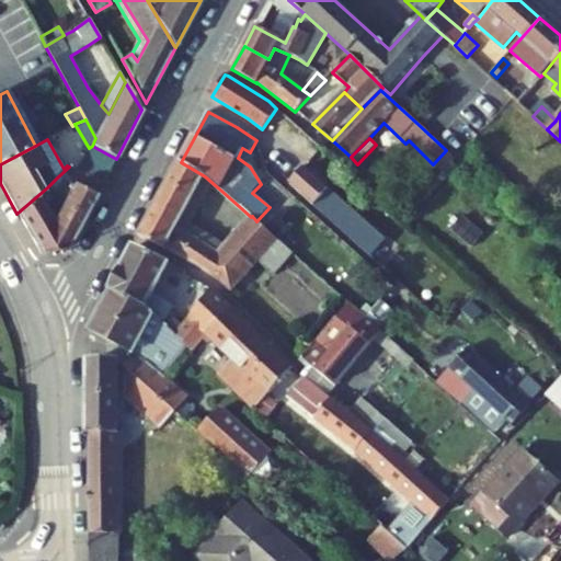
[(109,172),(116,159),(92,146),(89,148),(89,149),(83,158),(109,172)]
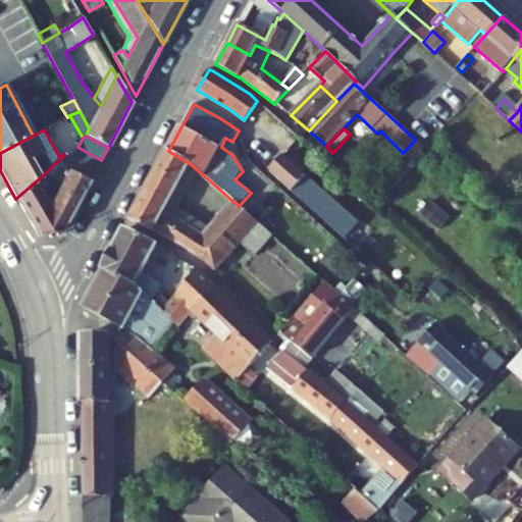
[(77,147),(71,159),(95,172),(101,160),(77,147)]
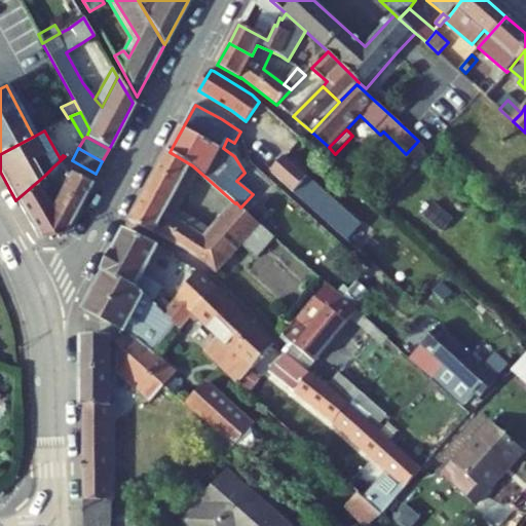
[(257,257),(275,237),(240,208),(236,202),(235,203),(212,230),(209,232),(217,240),(214,245),(166,213),(183,183),(192,165),(170,152),(132,222),(155,234),(200,258),(217,273),(242,245),(257,257)]
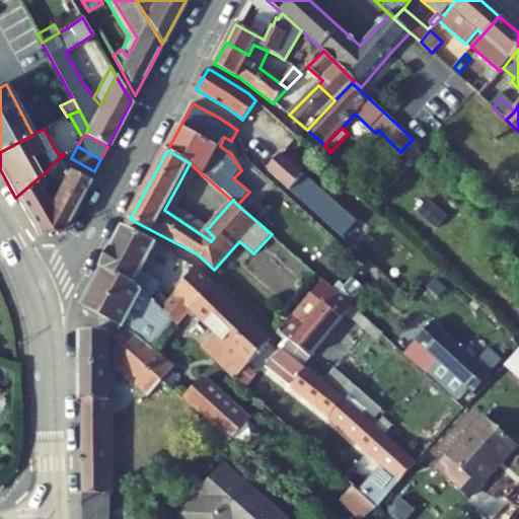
[(53,164),(88,182),(94,171),(71,158),(64,154),(53,164)]
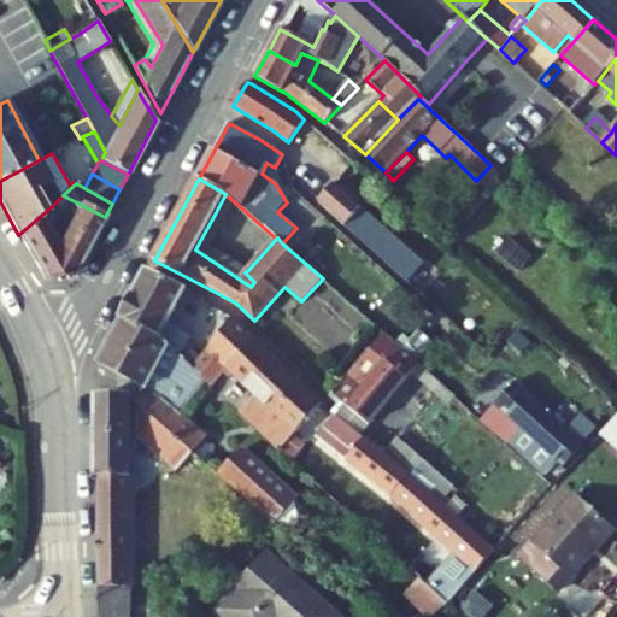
[(406,282),(423,265),(335,184),(321,201),(318,203),(406,282)]
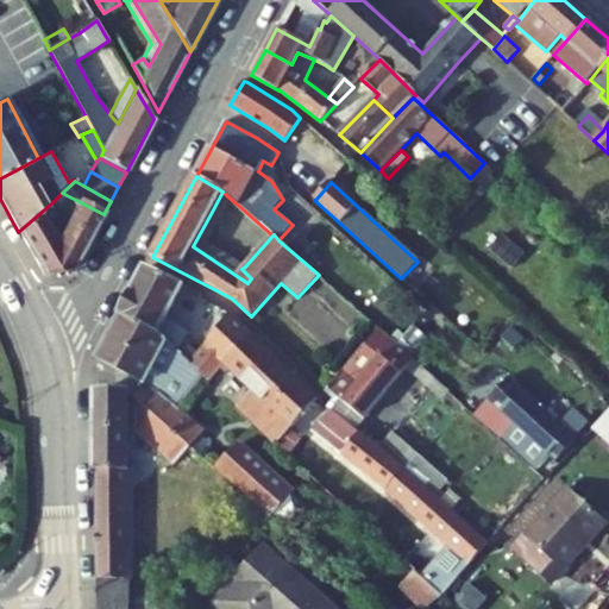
[(208,243),(232,200),(223,192),(212,212),(193,246),(248,283),(251,278),(242,269),(245,267),(208,243)]
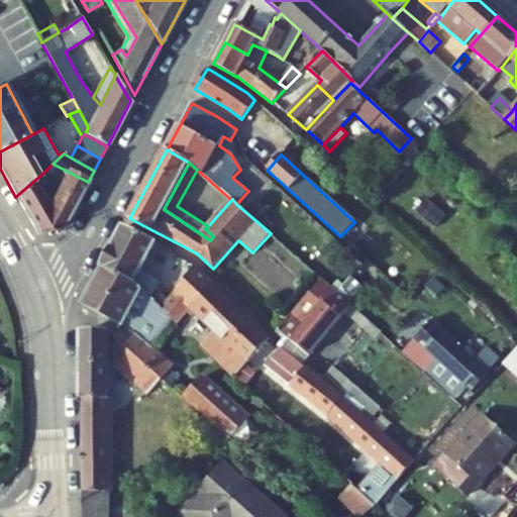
[(61,230),(88,182),(53,164),(49,167),(43,173),(48,181),(60,187),(47,208),(61,230)]
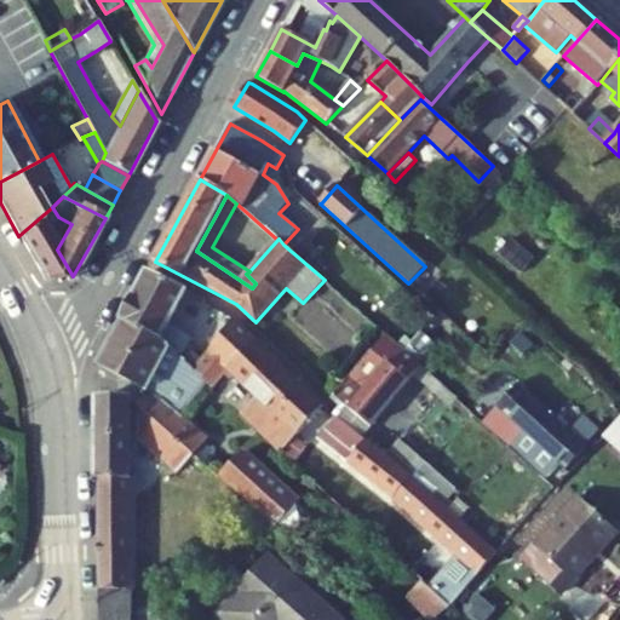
[(52,207),(18,236),(45,281),(72,277),(73,276),(57,250),(72,224),(58,217),(52,207)]
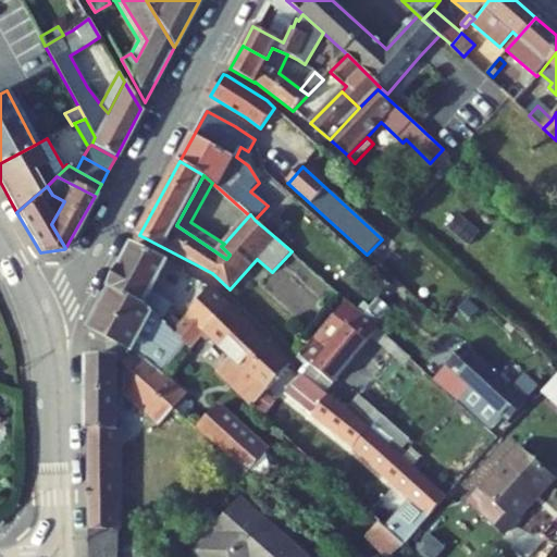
[(203,333),(226,304),(210,287),(181,324),(169,313),(174,306),(152,292),(169,262),(134,245),(111,288),(153,311),(187,346),(190,348),(203,333)]
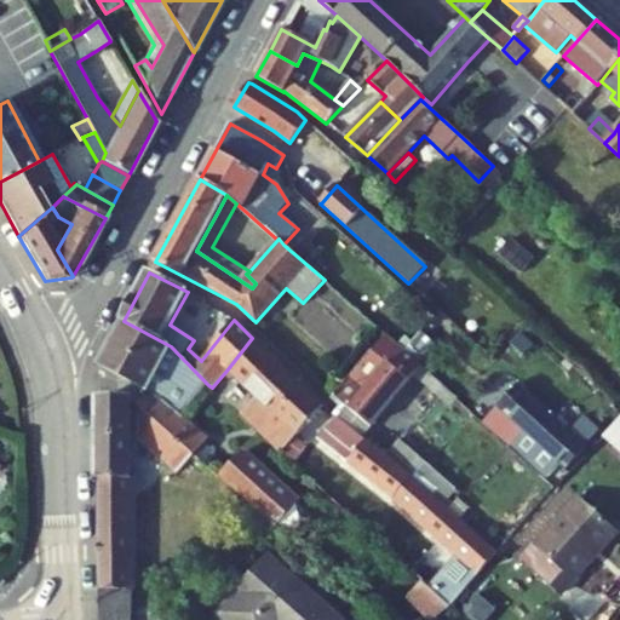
[(183,415),(208,385),(171,346),(124,321),(99,366),(147,392),(148,391),(153,396),(182,418),(183,415)]
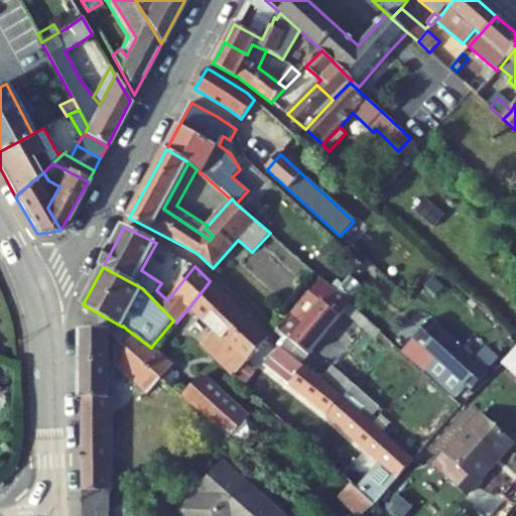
[(345,311),(351,305),(349,303),(337,293),(335,291),(320,278),(277,330),(286,337),(307,355),(345,311)]
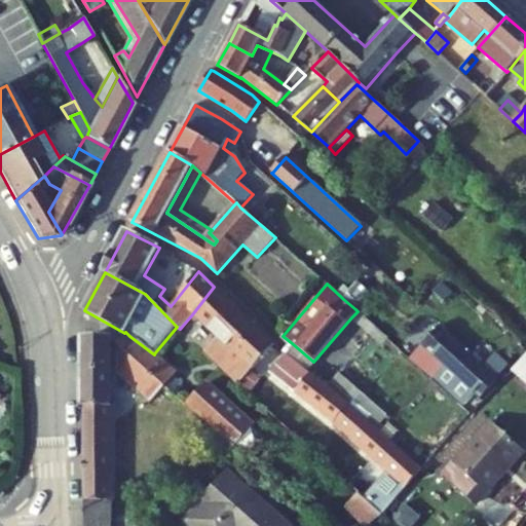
[(369,294),(358,284),(348,293),(360,304),(369,294)]
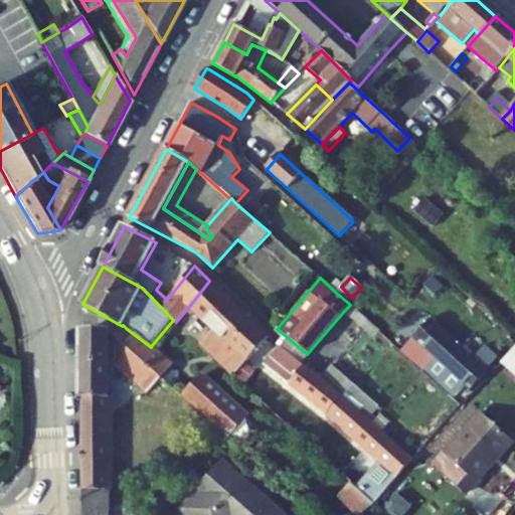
[(246,362),(269,337),(209,281),(188,308),(213,332),(200,344),(234,375),(246,362)]
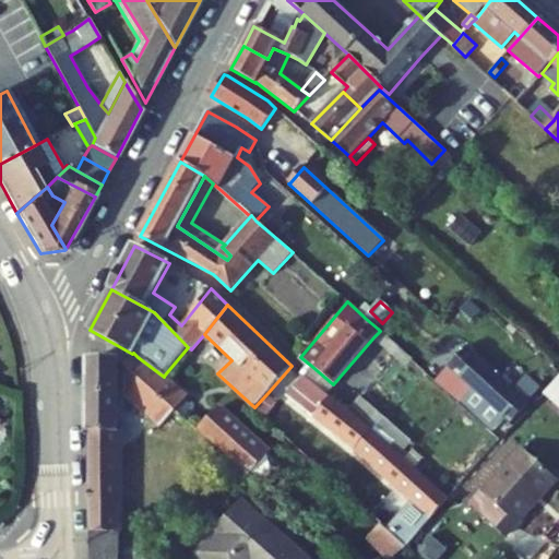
[(378,329),(382,323),(370,311),(365,318),(378,329)]
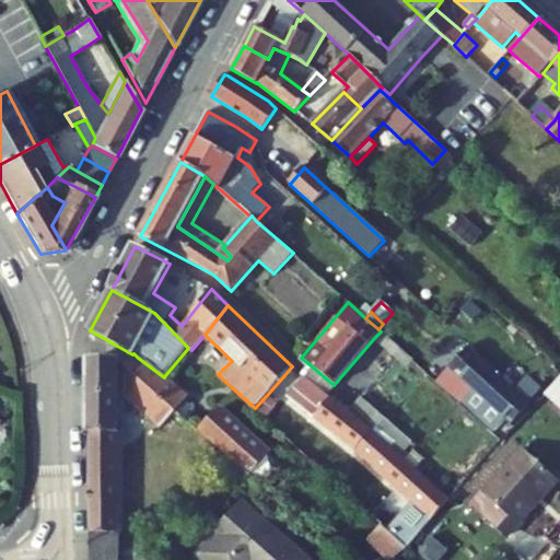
[(408,368),(413,361),(381,331),(374,338),(408,368)]
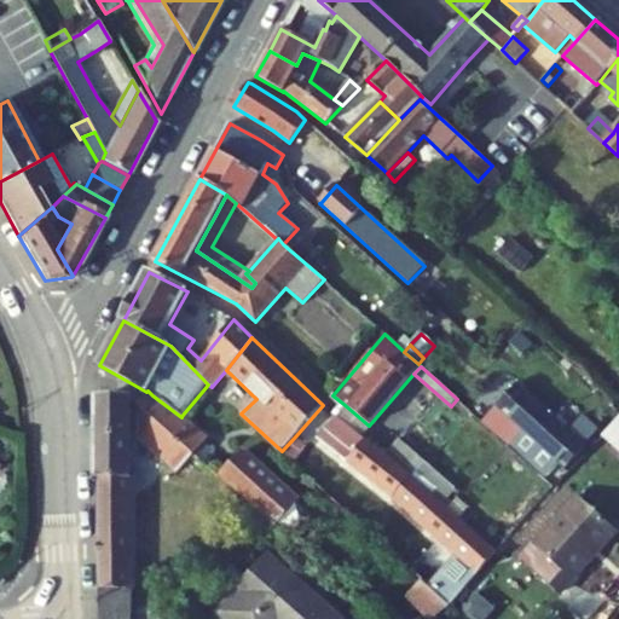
[(516,385),(498,405),(503,411),(521,389),(516,385)]
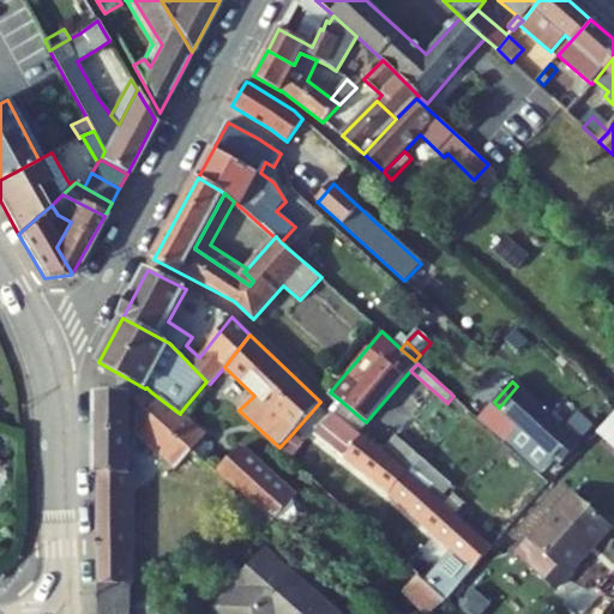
[(581,444),(517,386),(499,408),(494,402),(479,419),(504,443),(506,439),(543,474),(557,459),(561,465),(581,444)]
